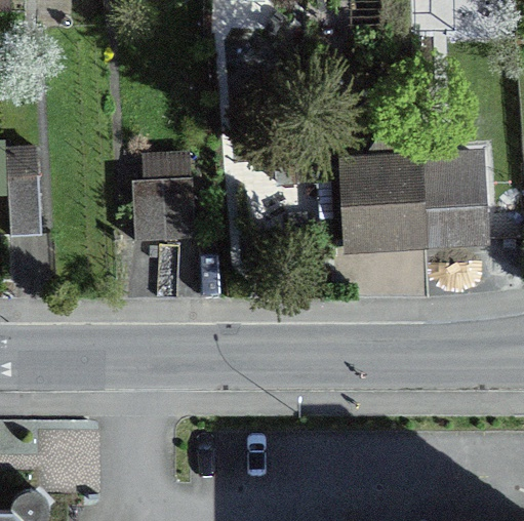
[(38,144),(5,145),(9,236),(42,235),(38,144)]
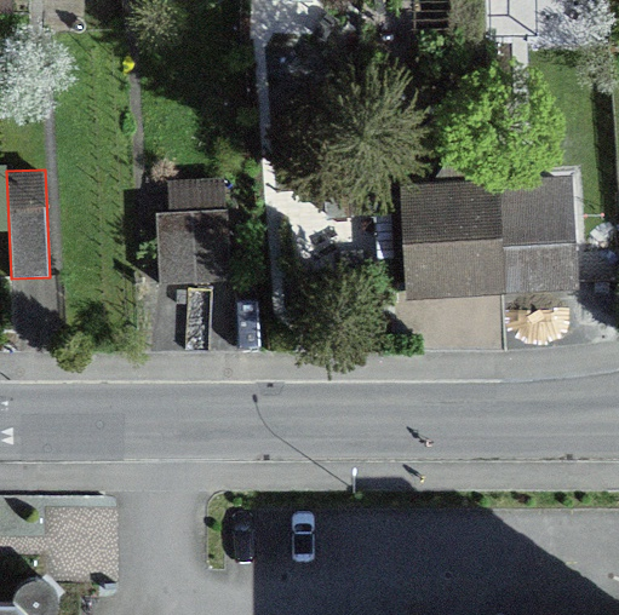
[(571,174),(499,178),(505,295),(578,292),(571,174)]
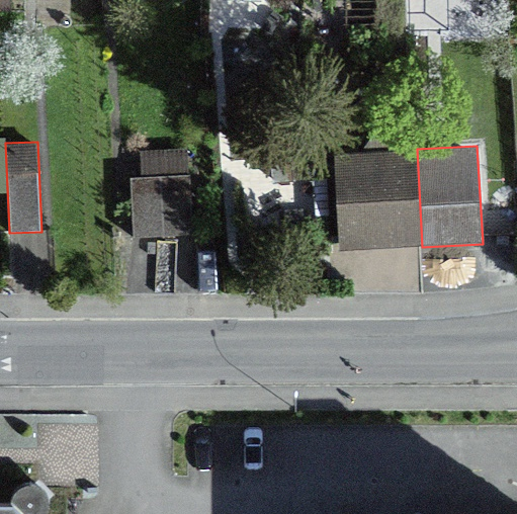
[(133,238),(192,235),(188,147),(140,150),(141,177),(130,177),(133,238)]
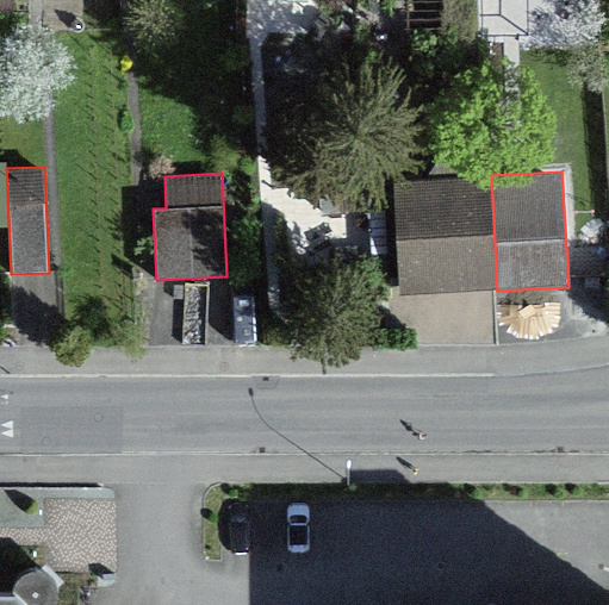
[(398,297),(497,291),(491,175),(392,180),(398,297)]
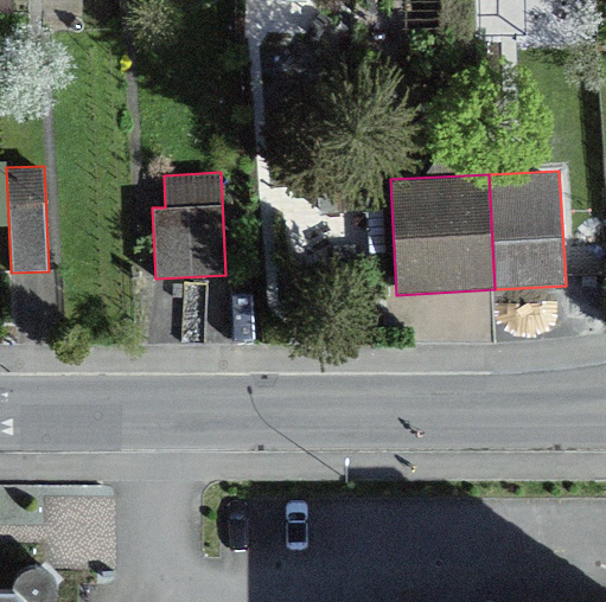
[(26,601),(10,586),(0,586),(0,601),(26,601)]
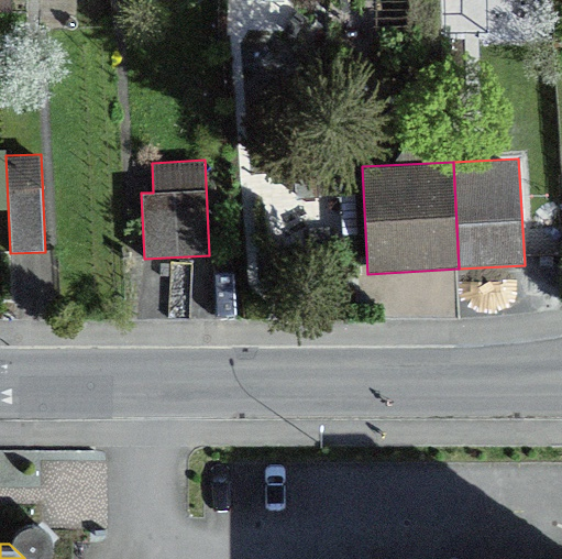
All buildings are outlined.
